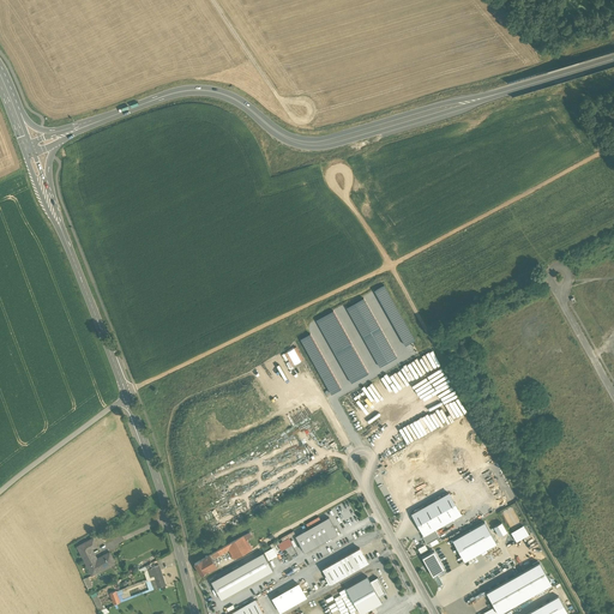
[(405,345),(415,341),(384,284),(374,290),(405,345)]
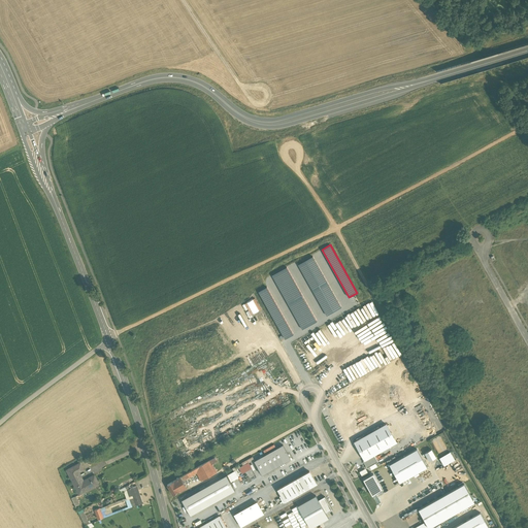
[(326,316),(341,307),(312,257),(298,265),(326,316)]
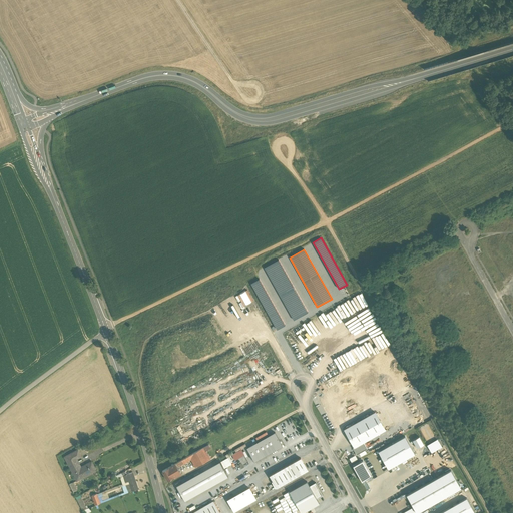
[(293,320),(308,313),(279,260),(264,268),(293,320)]
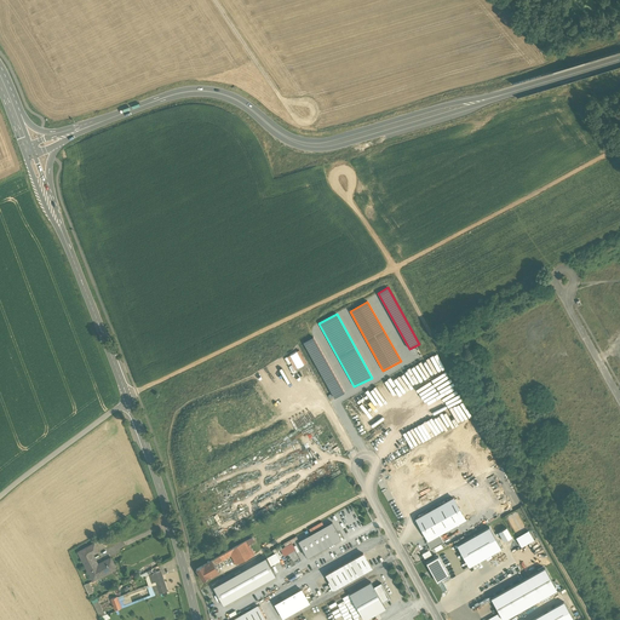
[(336,399),(345,392),(313,337),(303,343),(336,399)]
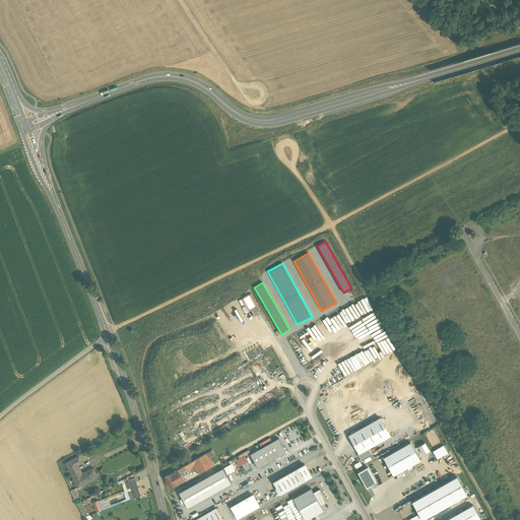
[(252,294),(239,300),(242,307),(245,313),(249,311),(248,309),(257,305),(252,294)]
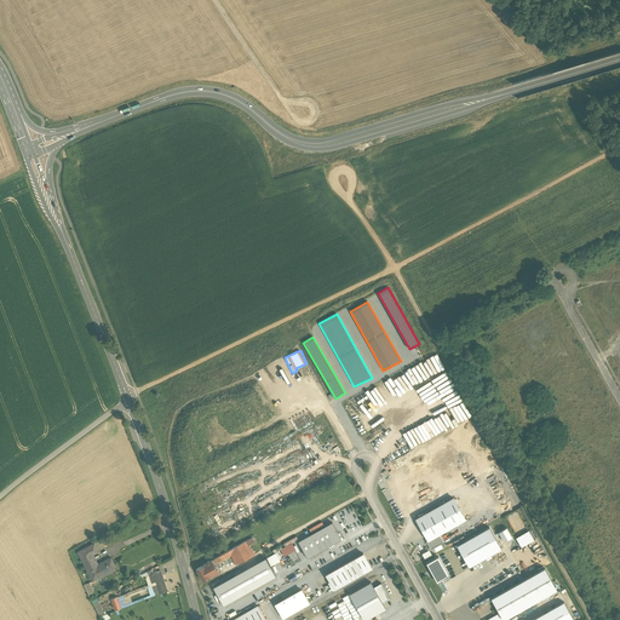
[(310,384),(314,382),(306,368),(303,371),(310,384)]
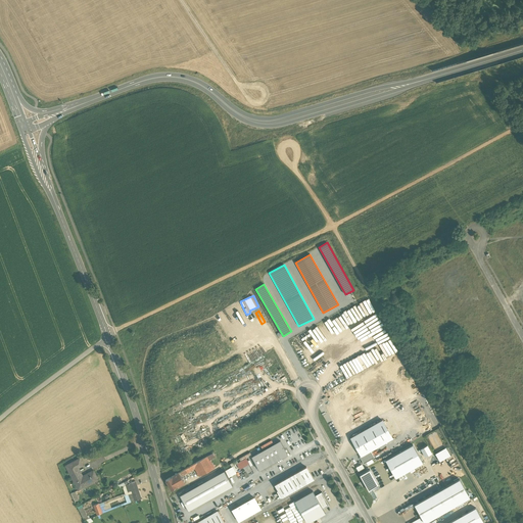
[(383,420),(351,437),(362,456),(370,450),(393,437),(383,420)]
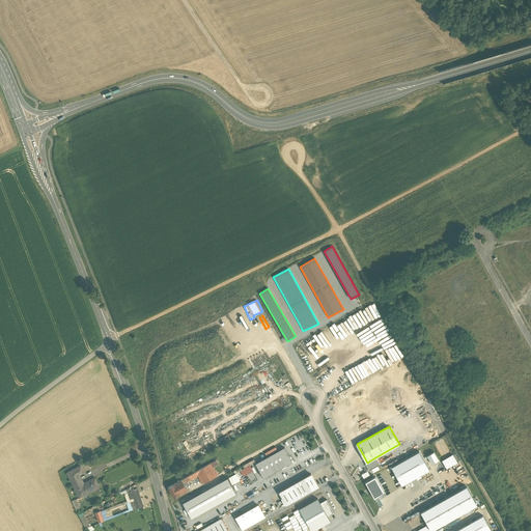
[(284,447),(256,464),(263,477),(292,462),(284,447)]
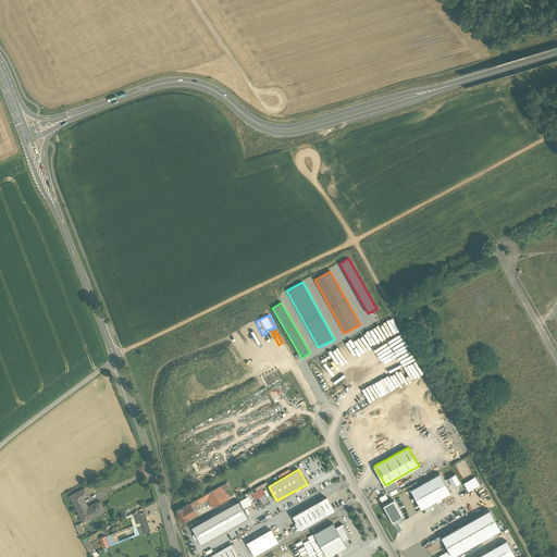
[(454,486),(462,482),(457,473),(449,478),(454,486)]
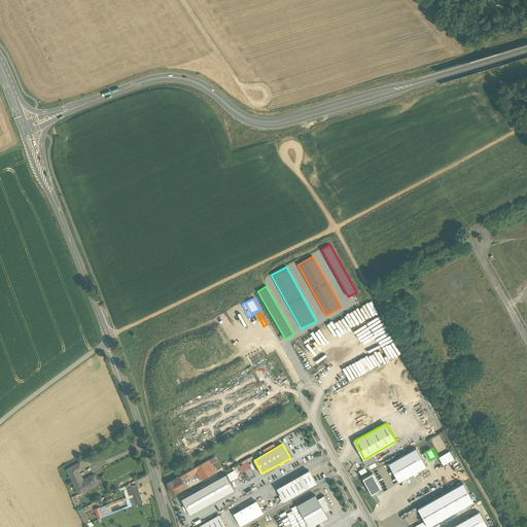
[(416,449),(389,464),(399,482),(426,466),(416,449)]
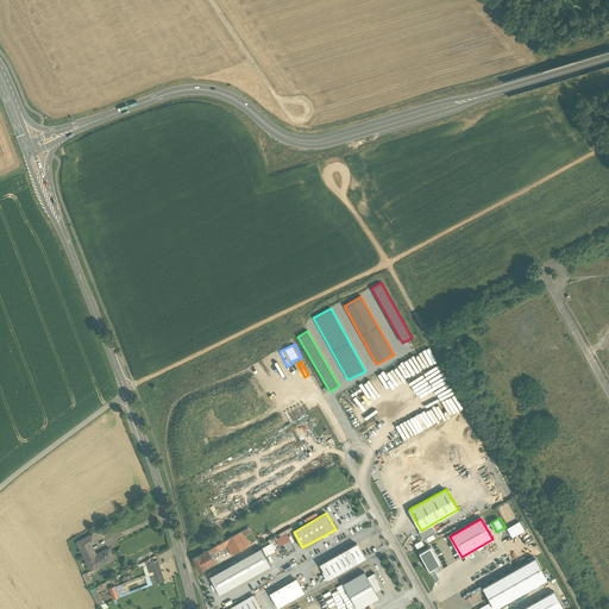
[(514,533),(525,527),(521,522),(510,528),(514,533)]
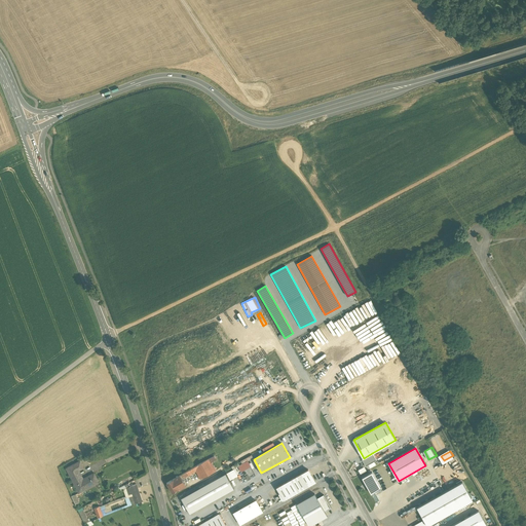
[(376,460),(372,453),(364,458),(362,459),(366,466),(376,460)]
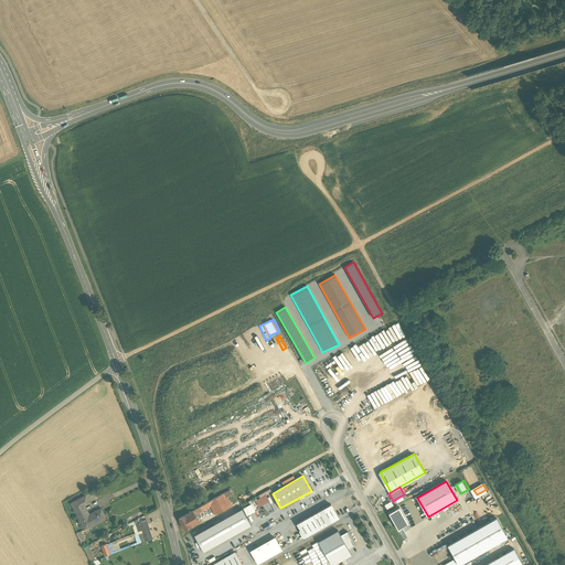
[(224,493),(214,498),(190,512),(192,515),(195,514),(196,514),(203,510),(211,505),(215,513),(221,511),(232,505),(226,497),(224,493)]
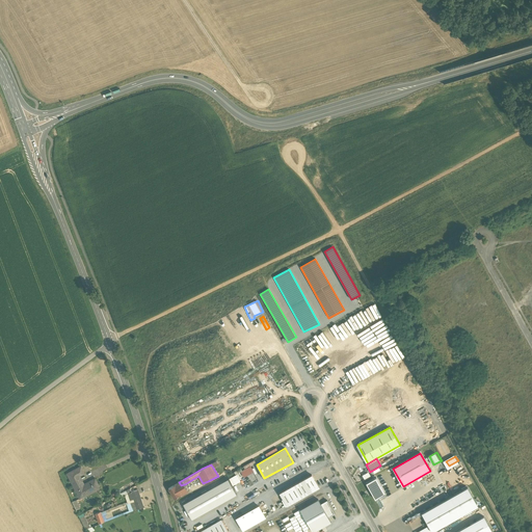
[(83,486),(78,476),(84,473),(81,466),(67,473),(78,496),(82,494),(83,495),(95,488),(96,490),(100,487),(96,479),(83,486)]
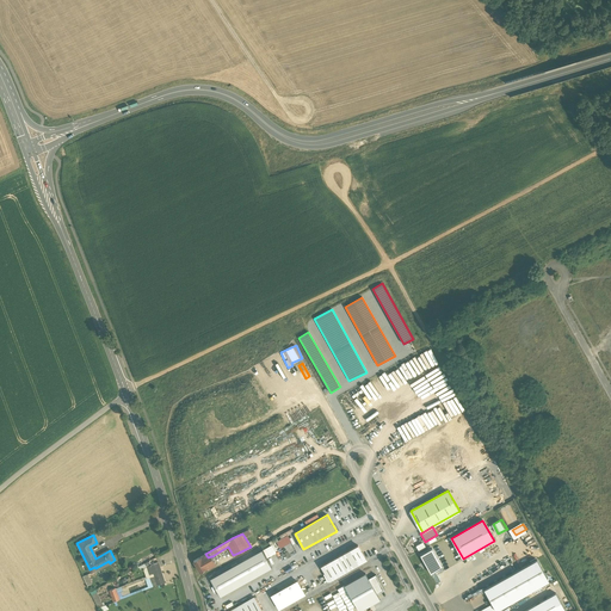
[(277,542),(281,547),(291,542),(288,536),(277,542)]
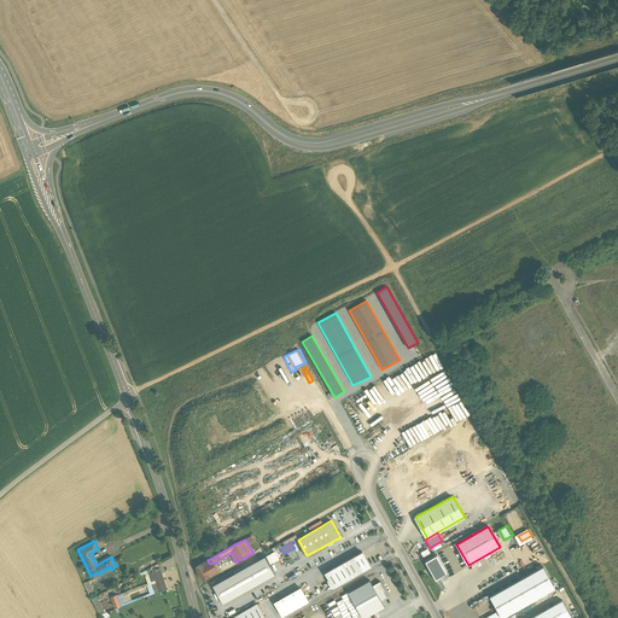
[(362,552),(325,572),(333,587),(371,566),(362,552)]
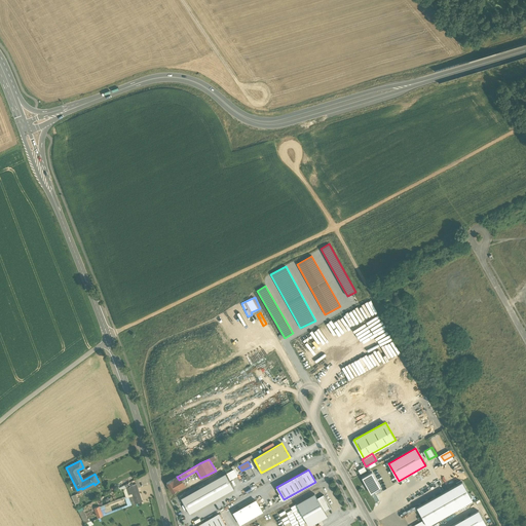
[(372,472),(362,478),(371,493),(381,488),(372,472)]
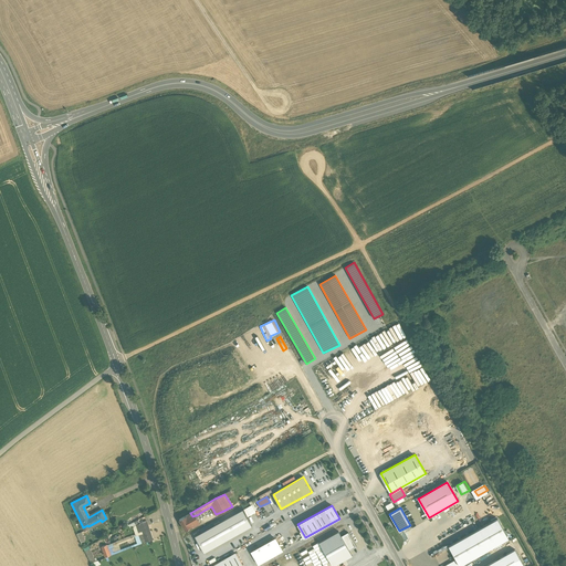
[(195,536),(203,553),(252,525),(243,510),(195,536)]
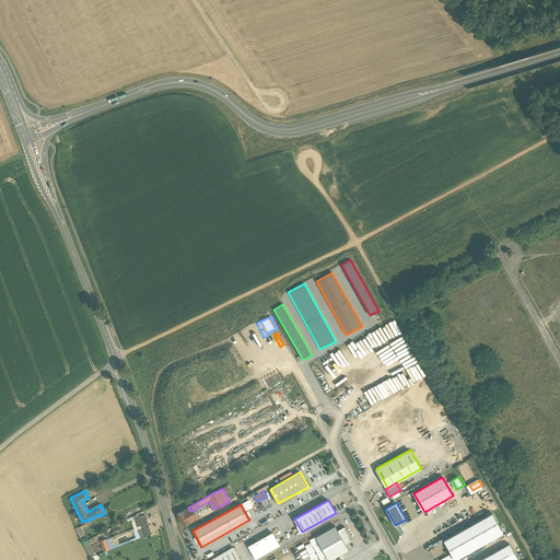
[(188,508),(177,514),(184,524),(190,521),(187,514),(190,512),(190,511),(188,508)]
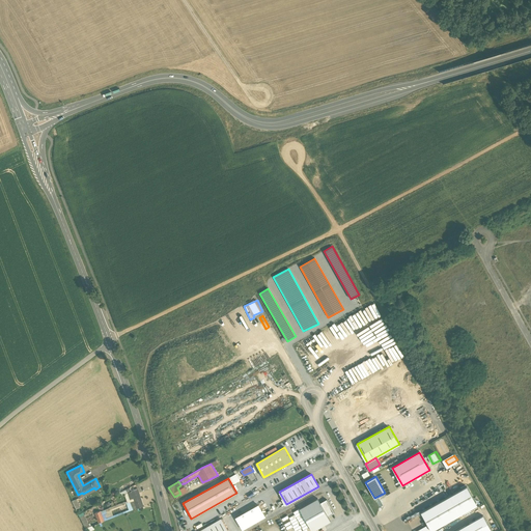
[(180,485),(177,487),(180,494),(182,493),(182,494),(183,493),(180,488),(186,485),(185,483),(184,483),(180,484),(180,485)]
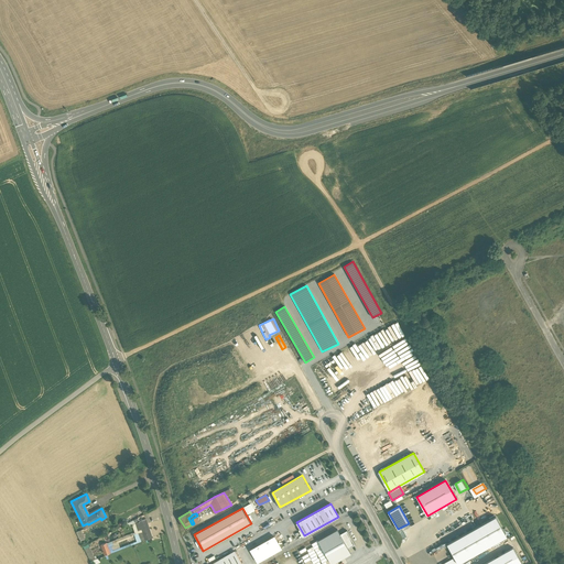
[(496,517),(447,544),(455,557),(458,563),(507,537),(496,517)]
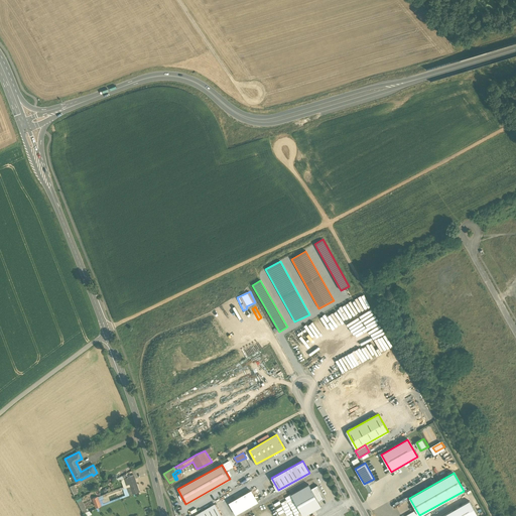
[(139,492),(134,475),(128,477),(133,494),(139,492)]
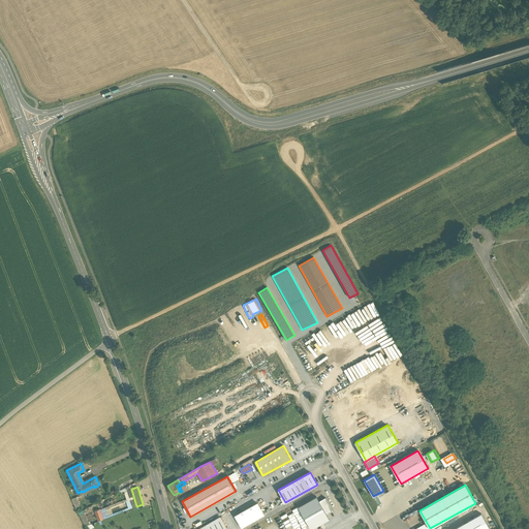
[(311,528),(330,519),(327,515),(319,501),(316,497),(299,506),(311,528)]
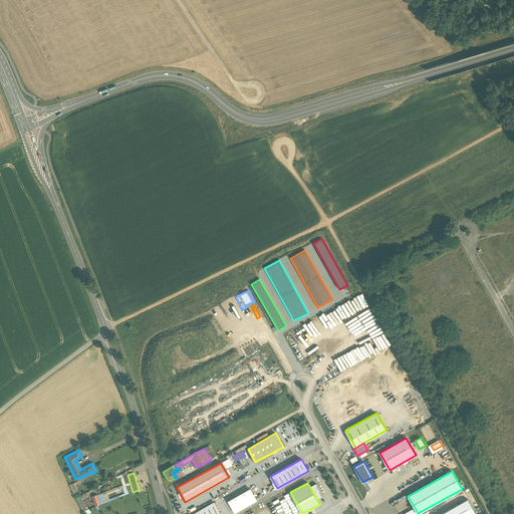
[(316,483),(310,487),(317,500),(323,497),(316,483)]
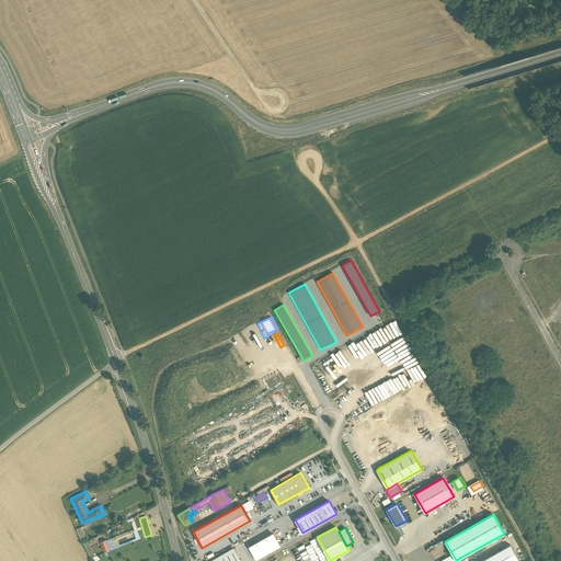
[(249,547),(256,559),(281,546),(273,534),(249,547)]
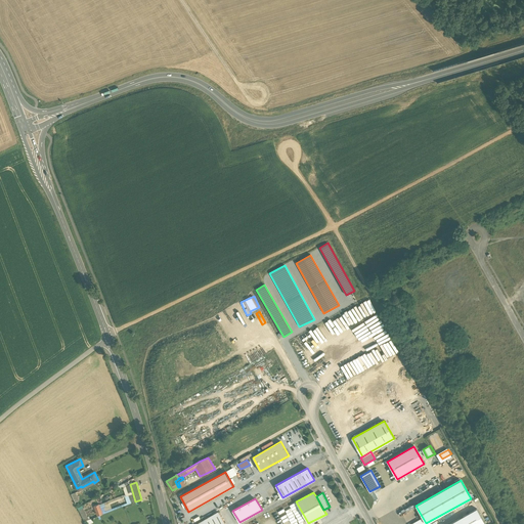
[(99,505),(94,506),(97,516),(102,514),(99,505)]
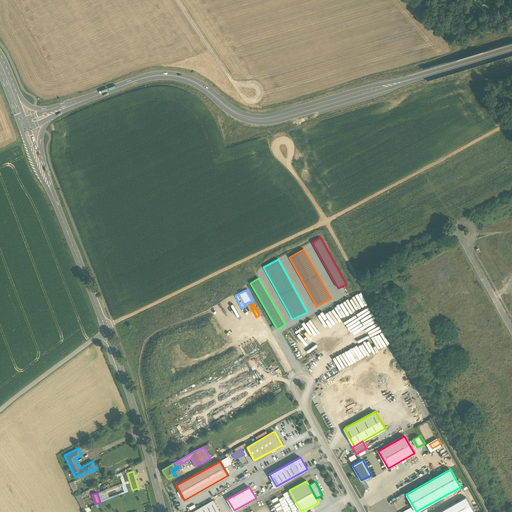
[(438,511),(473,511),(474,511),(466,497),(438,511)]
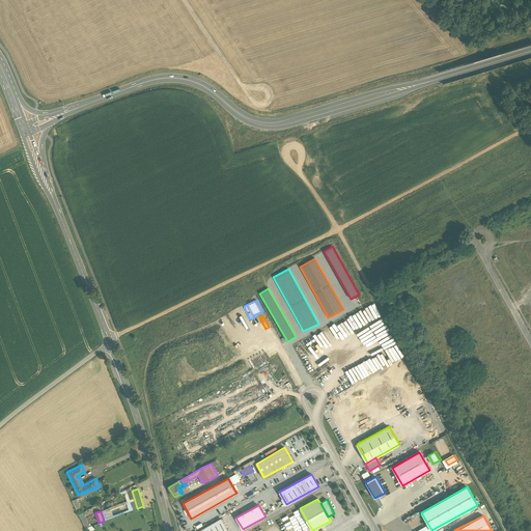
[(221,520),(199,530),(226,530),(227,530),(221,520)]
